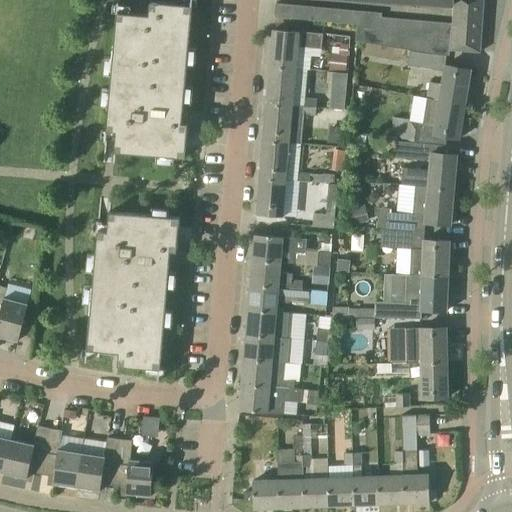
[(481,53),(481,52),(484,0),(454,0),(453,23),(451,50),(481,53)]
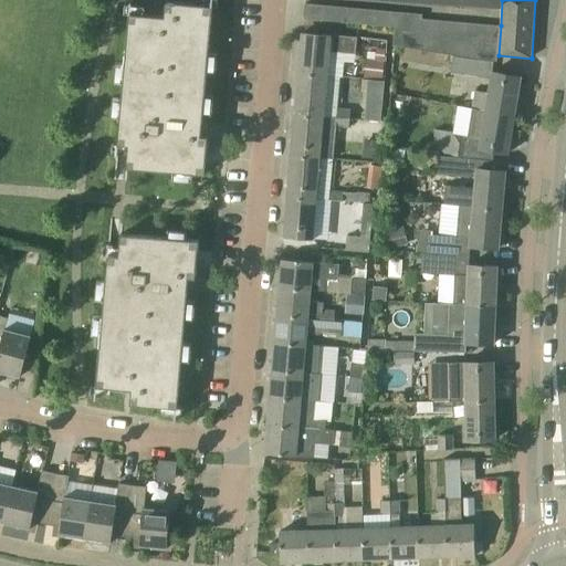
[(127,168),(174,171),(205,175),(208,136),(201,136),(213,6),(175,2),(175,3),(166,2),(165,17),(129,13),(118,145),(128,146),(127,168)]
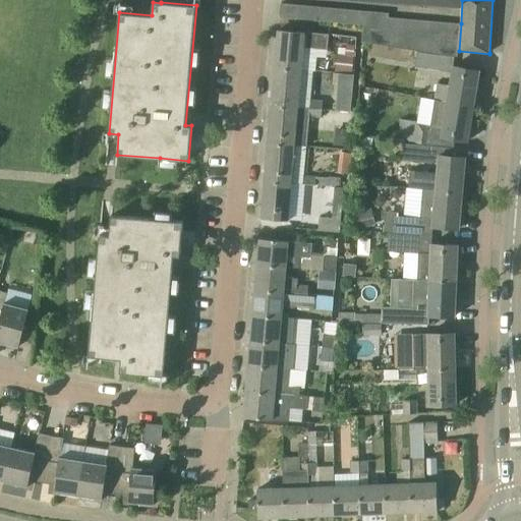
[(281,5),(279,18),(280,18),(364,25),(362,43),(417,52),(455,58),(455,56),(456,56),(457,51),(459,51),(461,23),(459,23),(387,16),(387,14),(281,5)]
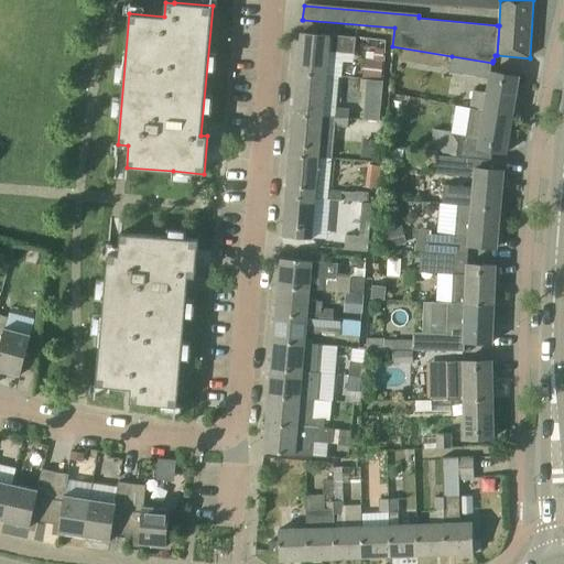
[(342,45),(343,36),(331,35),(331,34),(302,32),(297,74),(326,76),(329,44),(342,45)]
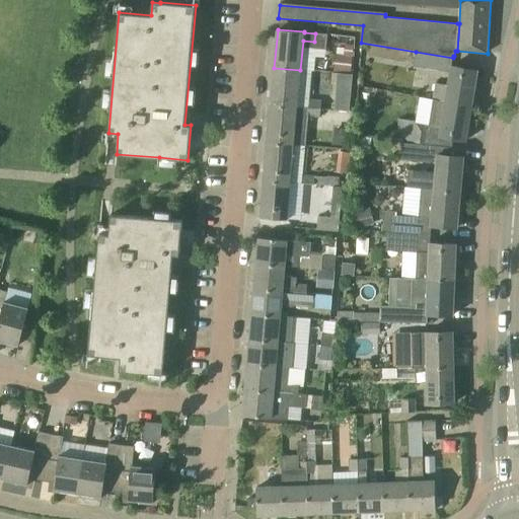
[(451,66),(453,58),(416,52),(414,66),(450,71),(448,86),(436,84),(434,99),(472,105),(477,71),(451,66)]
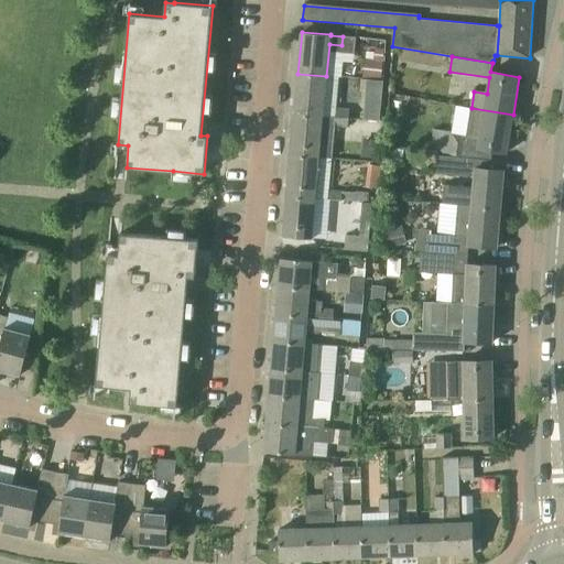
[(364,60),(362,77),(381,78),(382,62),(364,60)]
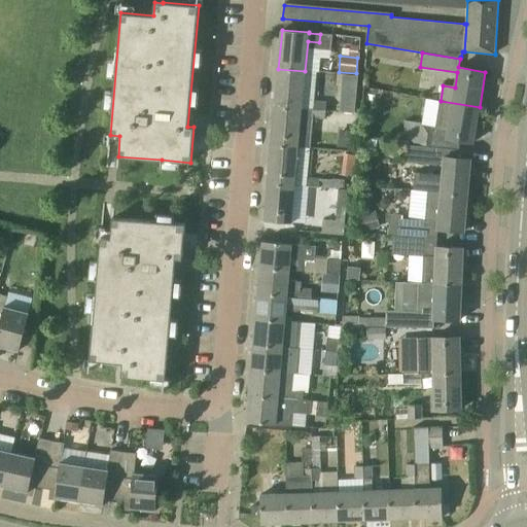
[(314,109),(314,101),(317,72),(305,71),(278,69),(275,107),(314,109)]
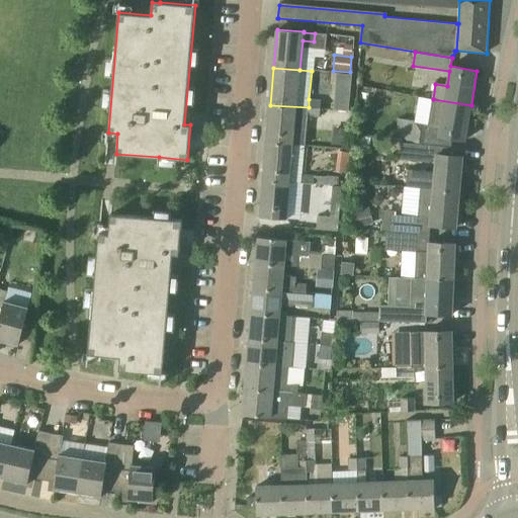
[(349,112),(352,74),(337,73),(335,111),(349,112)]
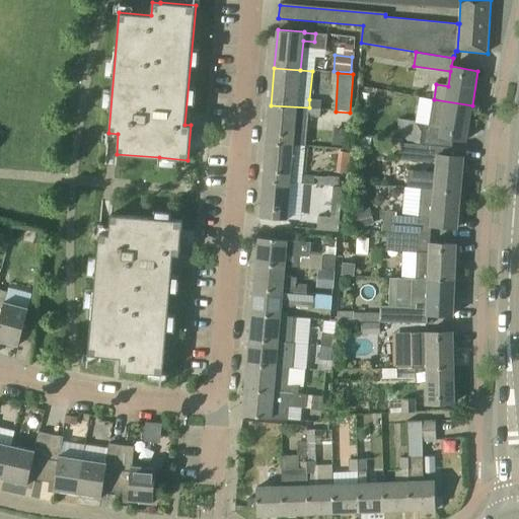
[(309,99),(309,107),(321,108),(322,100),(309,99)]
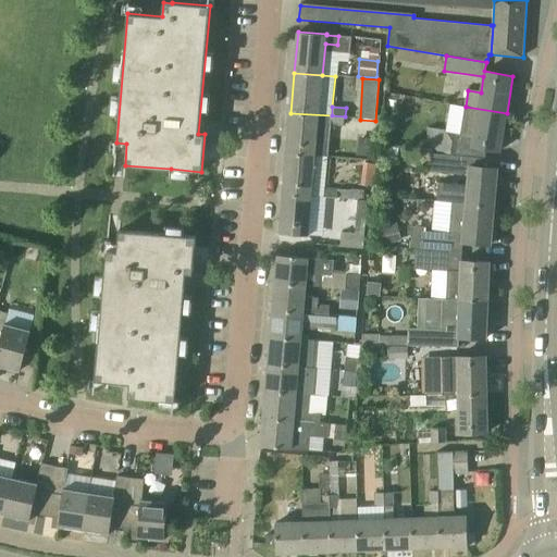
[(500,151),(507,113),(466,107),(460,134),(448,132),(448,131),(429,127),(424,150),(444,153),(458,155),(484,159),(485,149),(500,151)]
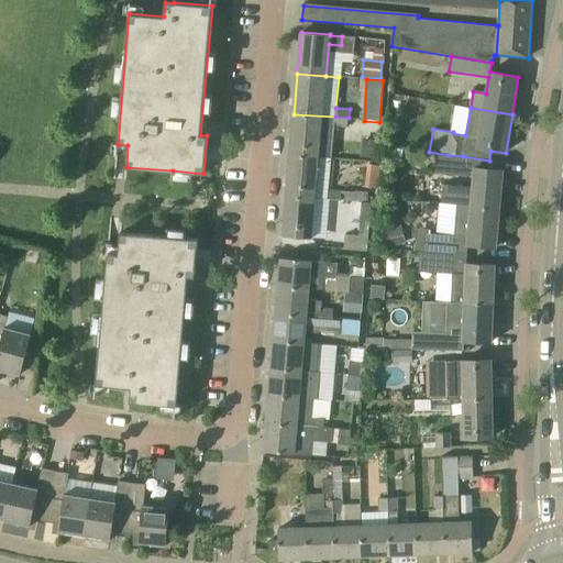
[(294,114),(290,155),(319,157),(332,158),(334,125),(335,117),(294,114)]
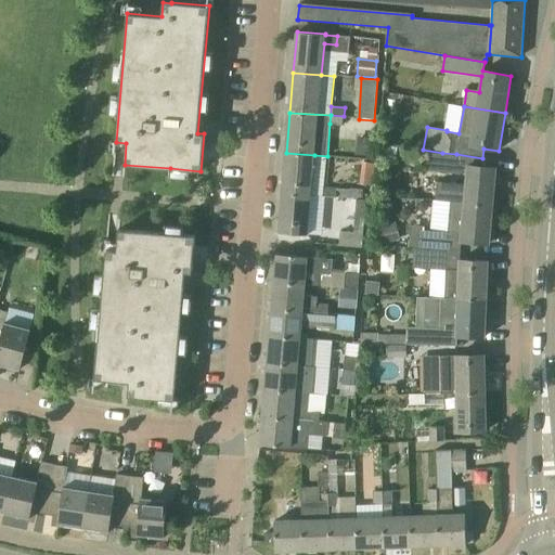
[(344,116),(331,115),(330,124),(343,126),(344,116)]
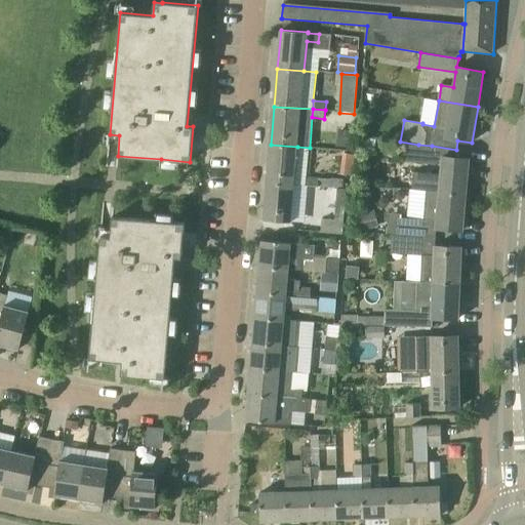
[(336,147),(350,148),(352,130),(337,129),(336,147)]
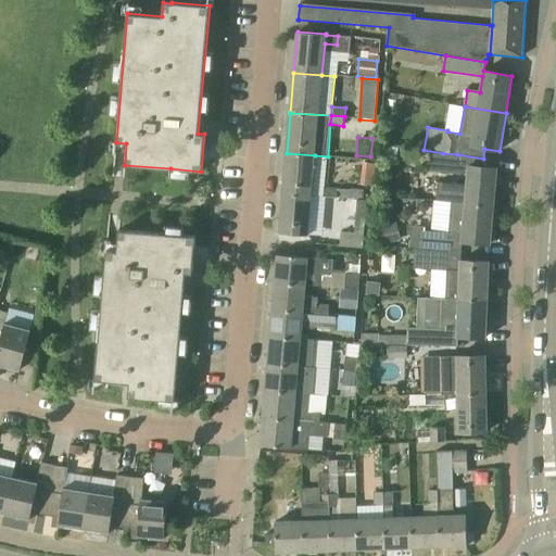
[(312,196),(315,155),(287,153),(282,193),(312,196)]
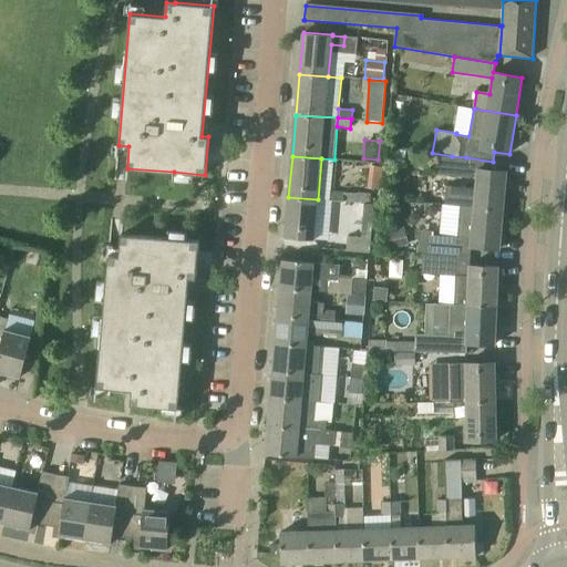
[(439,156),(437,174),(476,177),(477,168),(492,169),(493,162),(466,158),(452,157),(439,156)]
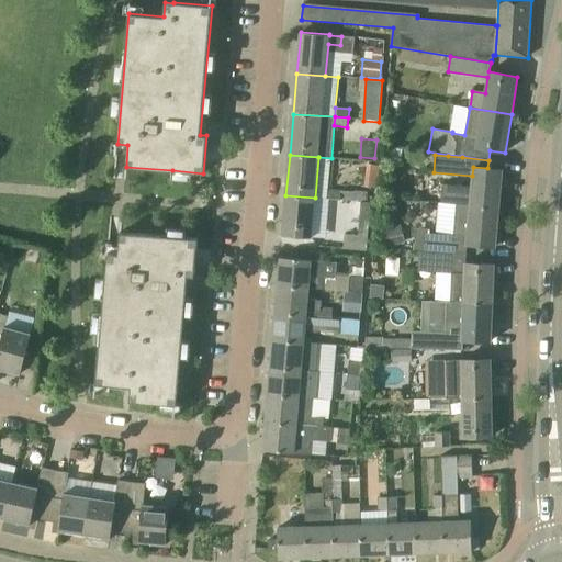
[(364,187),(377,188),(380,166),(367,165),(364,187)]
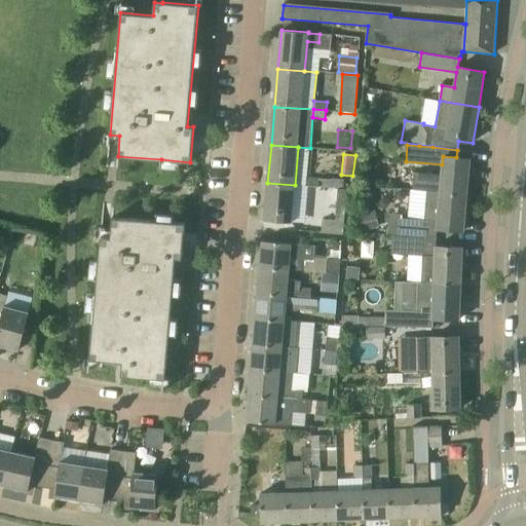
[(440,192),(466,195),(471,159),(456,157),(443,156),(442,164),(440,192)]
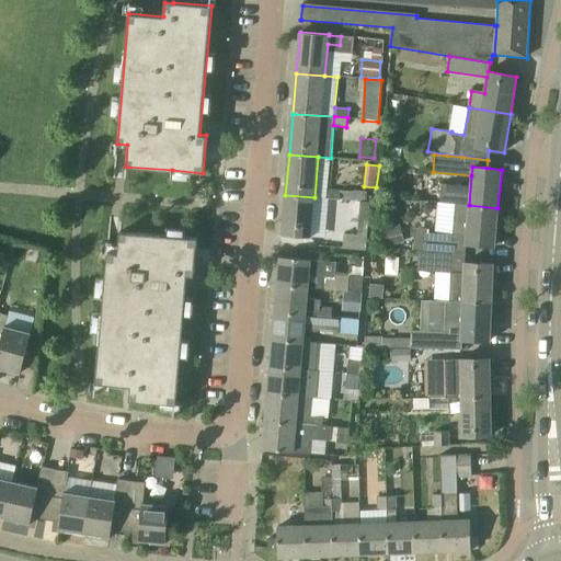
[(327,198),(340,199),(366,202),(367,192),(354,191),(354,192),(341,191),(341,192),(328,191),(327,198)]
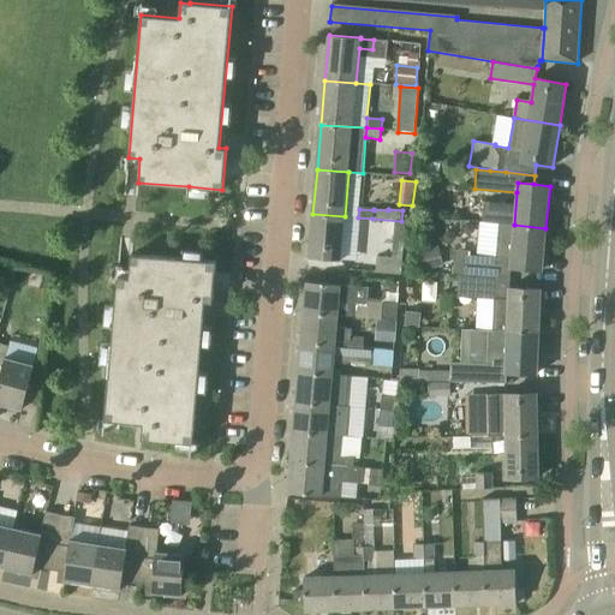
[(340,261),(345,216),(312,214),(309,257),(340,261)]
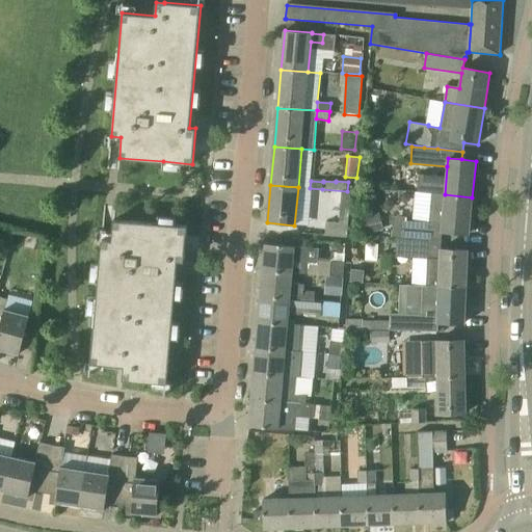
[(472,197),(445,194),(432,193),(429,221),(397,220),(397,238),(441,240),(442,232),(469,234),(472,197)]
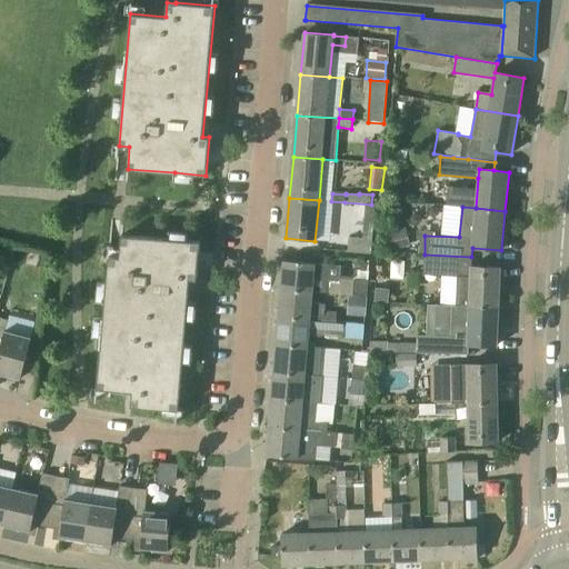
[(388,252),(410,247),(405,228),(383,233),(388,252)]
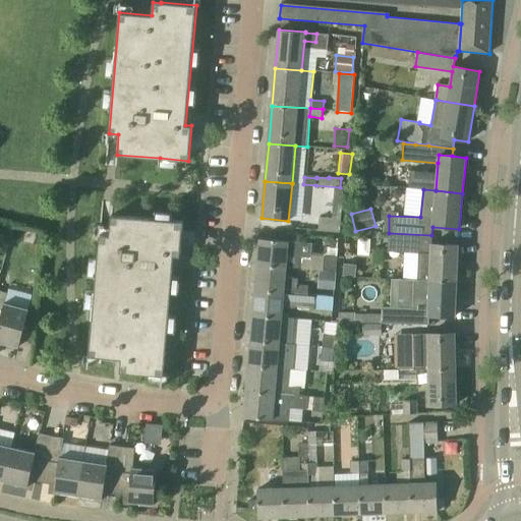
[(183,222),(172,221),(111,215),(109,235),(100,234),(89,355),(121,358),(120,371),(164,375),(174,255),(180,256),(183,222)]
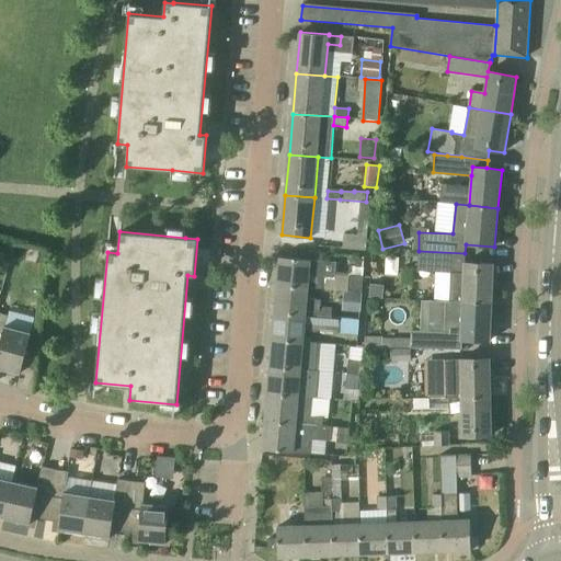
[(365,235),(344,233),(343,247),(364,248),(365,235)]
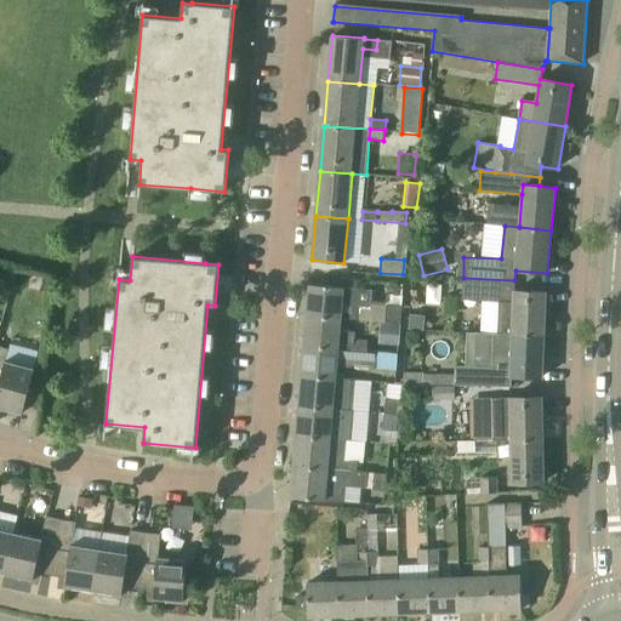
[(497,331),(496,334),(545,335),(546,292),(513,291),(514,280),(463,278),(462,301),(513,302),(512,331),(497,331)]
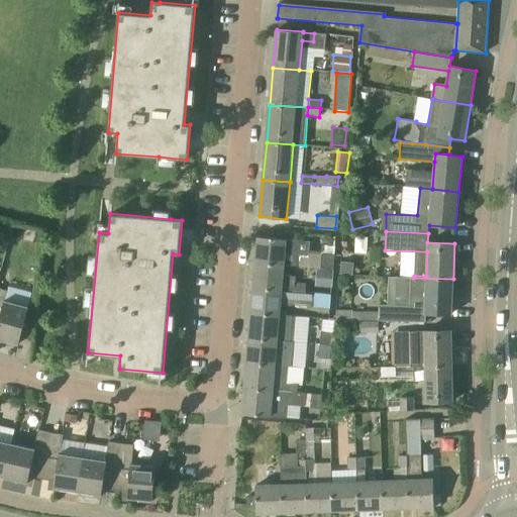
[(310,241),(287,239),(257,236),(255,263),(284,266),(284,265),(299,266),(300,255),(309,256),(310,241)]
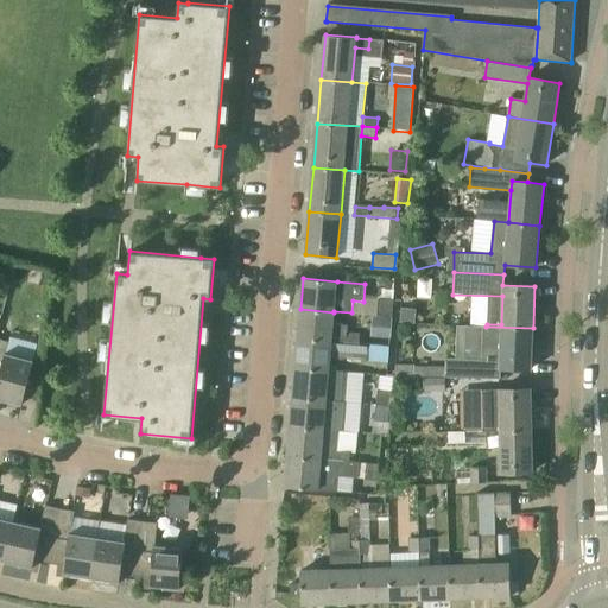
[(377,315),(392,316),(393,301),(378,299),(377,315)]
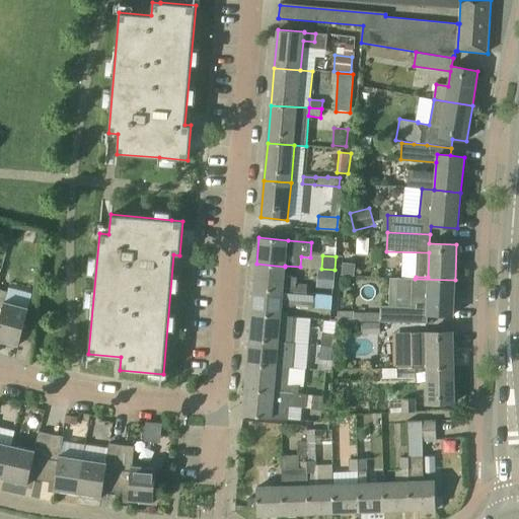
[(296,283),(296,278),(284,277),(285,267),(256,264),(254,289),(295,293),(296,283)]
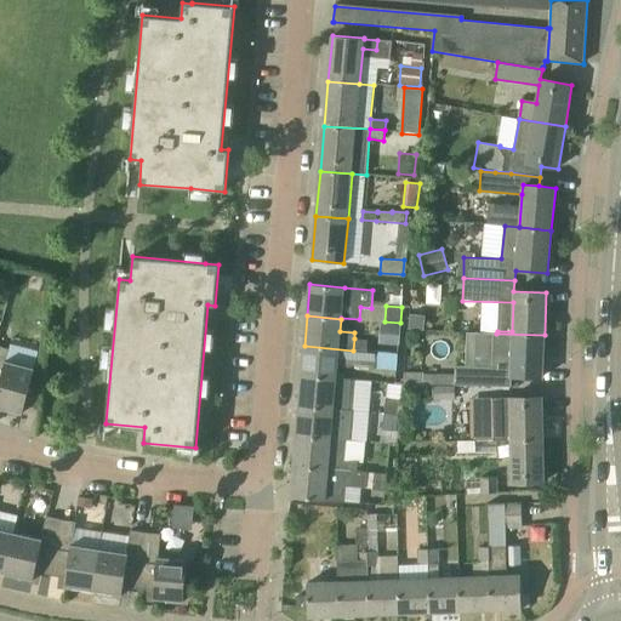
[(399,346),(400,346),(402,325),(400,325),(382,324),(381,345),(399,346)]
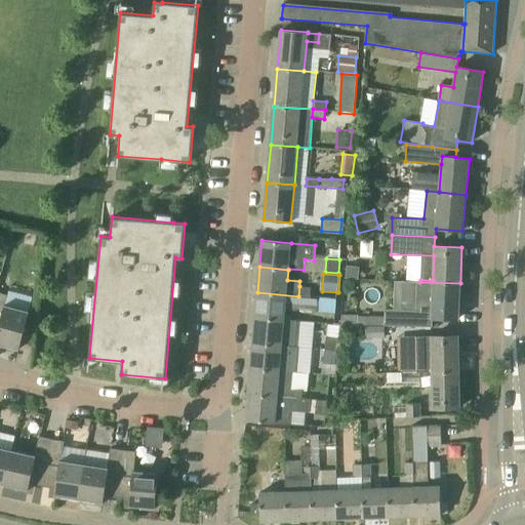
[(460,283),(419,282),(417,282),(416,311),(385,310),(385,326),(432,327),(433,318),(458,319),(460,283)]
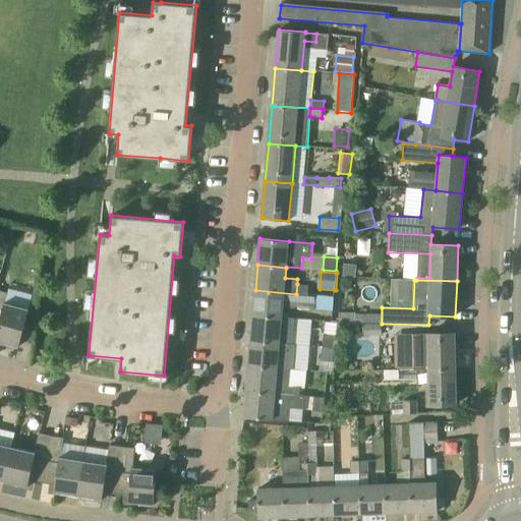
[(297,284),(296,294),(308,295),(308,285),(297,284)]
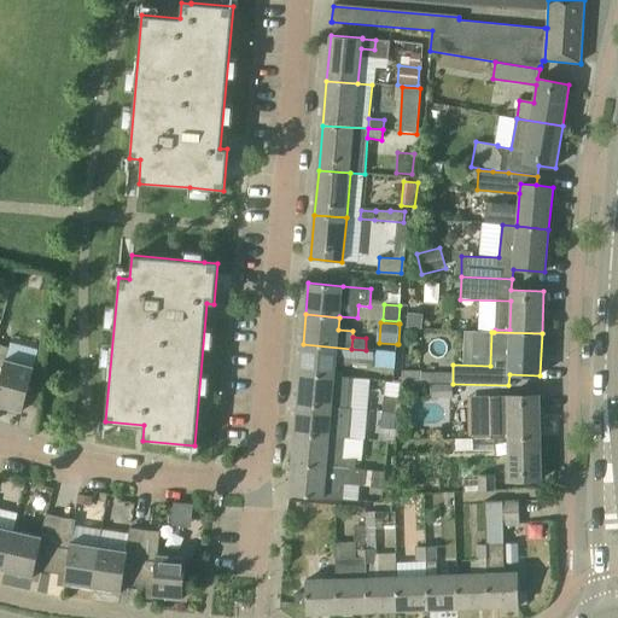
[(0,380),(0,406),(23,412),(35,367),(6,359),(10,348),(0,344),(0,375),(1,377),(0,380)]
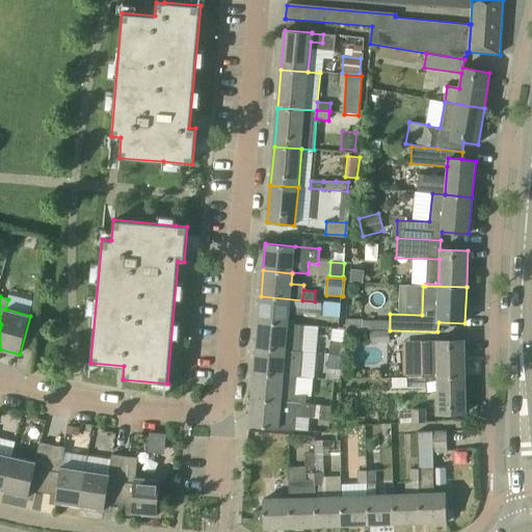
[(341,303),(315,301),(302,300),(261,296),(259,321),(288,324),(289,313),(340,318),(341,303)]
